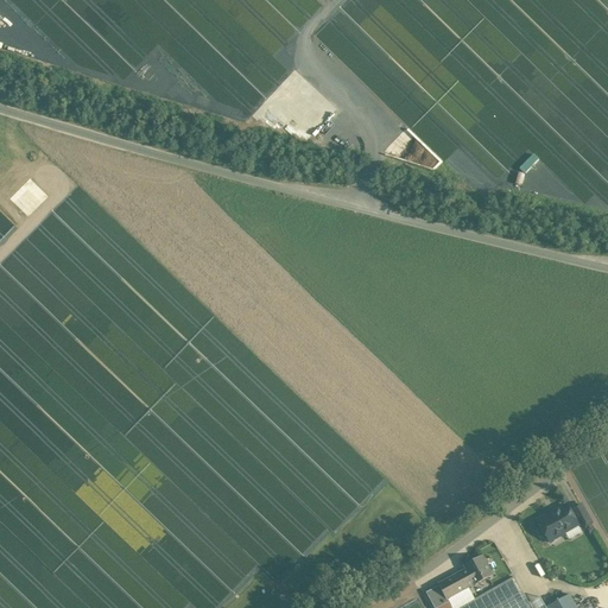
[(301,24),(301,10),(291,11),(291,24),(301,24)]
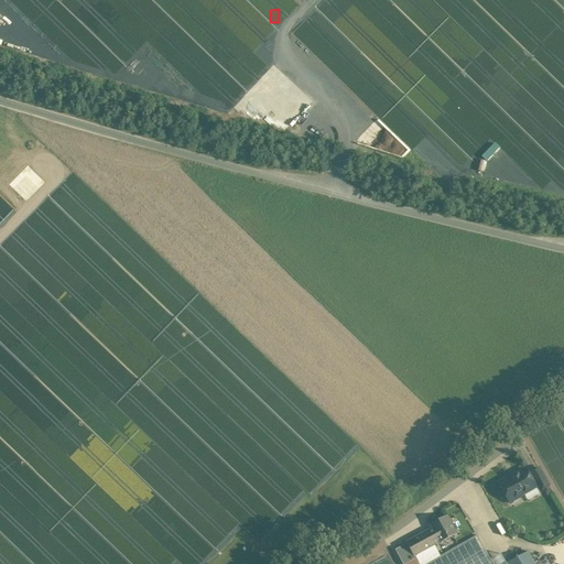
[(549,486),(539,468),(529,474),(535,487),(538,486),(541,490),(549,486)]
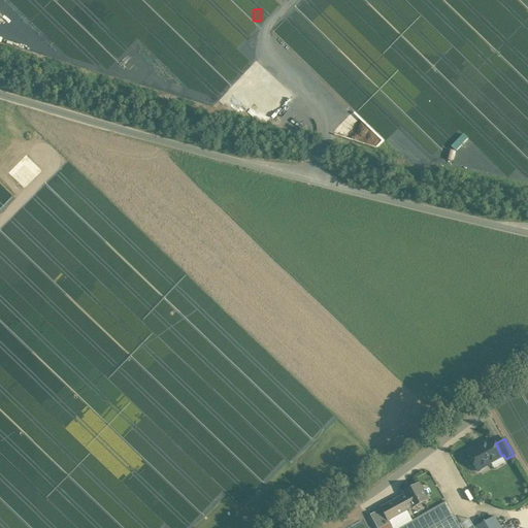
[(492,439),(480,447),(479,444),(466,452),(470,457),(467,459),(467,461),(470,466),(472,467),(474,466),(479,471),(477,469),(501,456),(495,443),(492,439)]
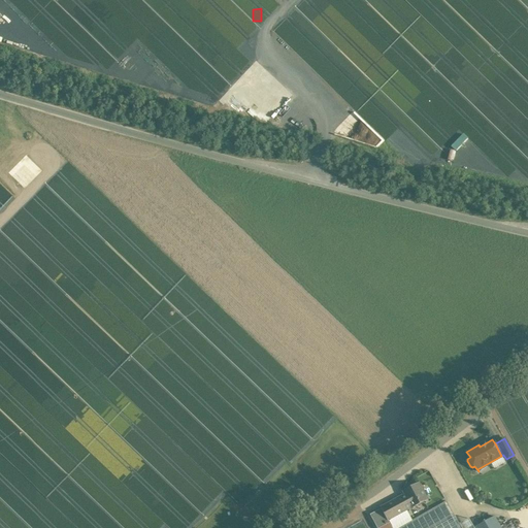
[(463,494),(470,491),(461,470),(454,474),(463,494)]
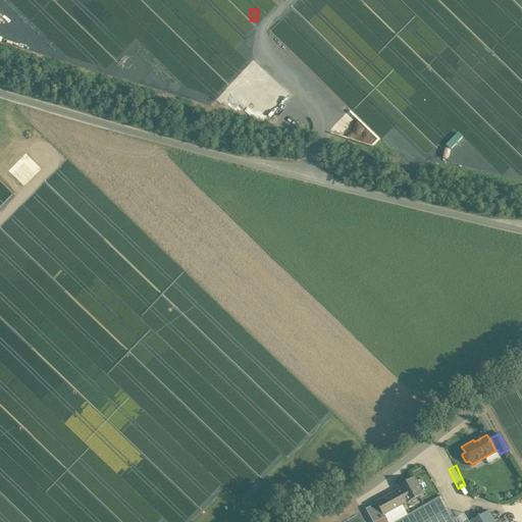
[(414,478),(399,486),(400,488),(407,503),(423,493),(414,478)]
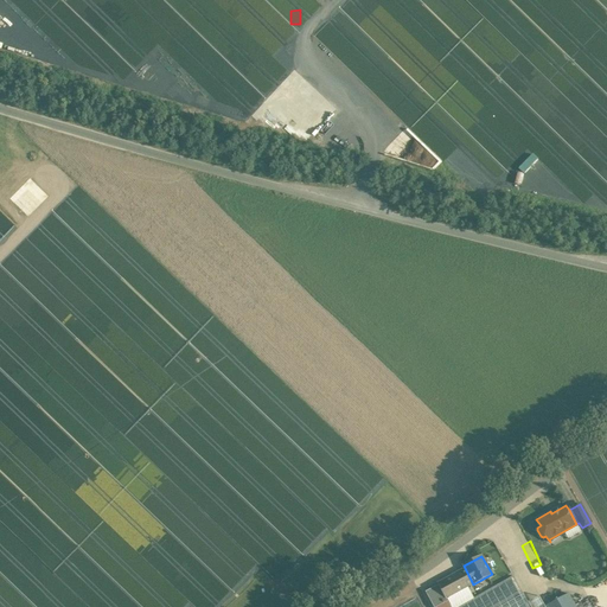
[(439,585),(446,599),(468,587),(473,585),(465,568),(438,583),(439,585)]
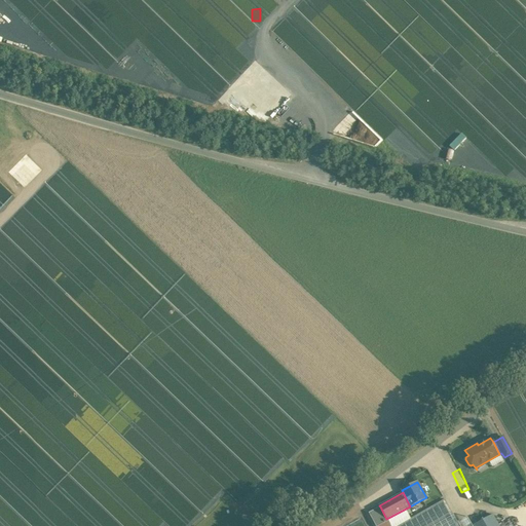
[(459,525),(457,522),(445,499),(411,519),(397,525),(459,525)]
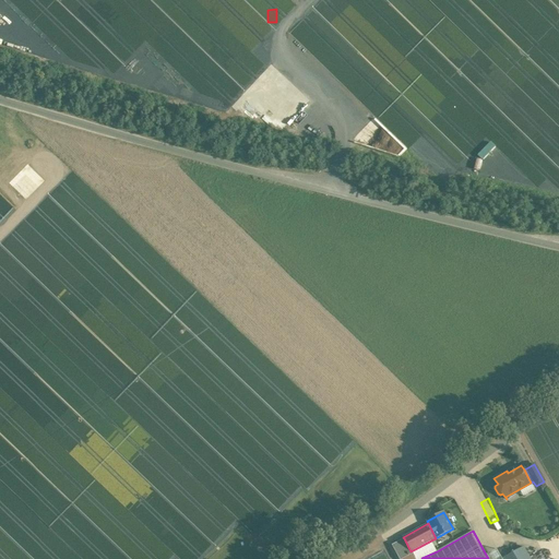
[(404,538),(392,545),(399,558),(402,558),(413,554),(411,551),(404,538)]
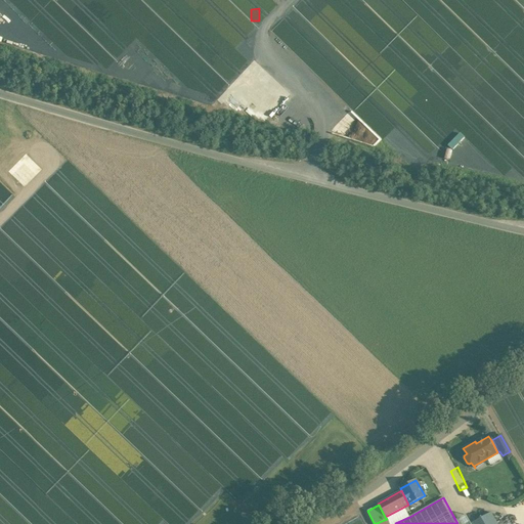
[(404,507),(385,517),(387,519),(389,523),(395,523),(409,517),(404,507)]
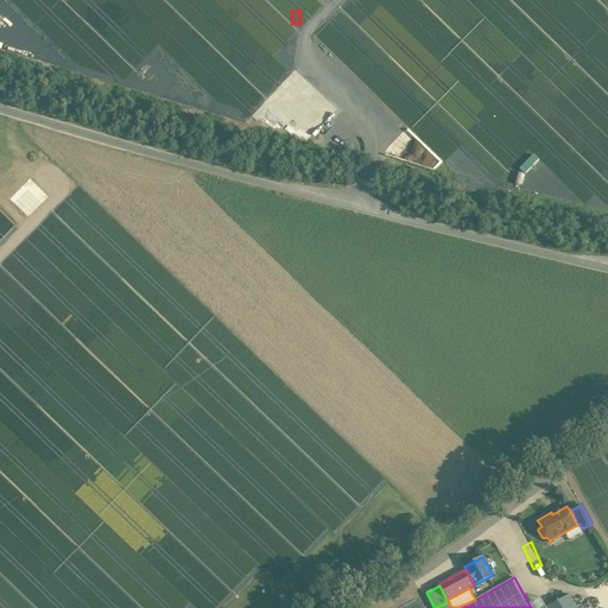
[(576,607),(569,595),(546,607),(576,607)]
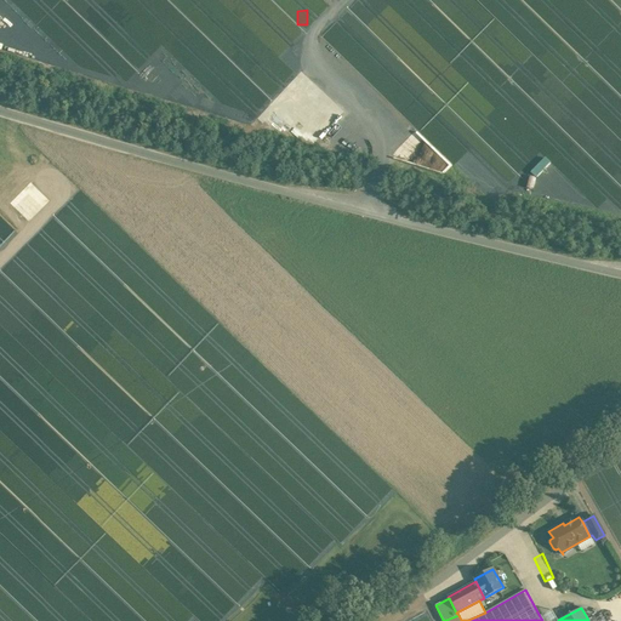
[(558,620),(552,610),(540,616),(542,620),(558,620)]
